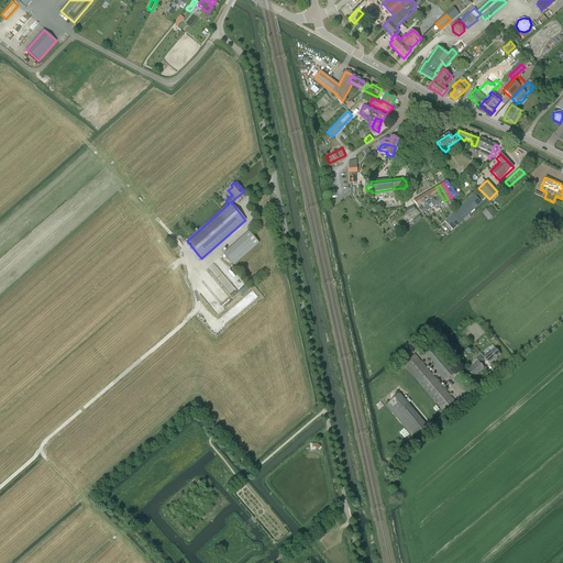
[(443,200),(435,187),(432,189),(441,203),(444,201),(443,200)]
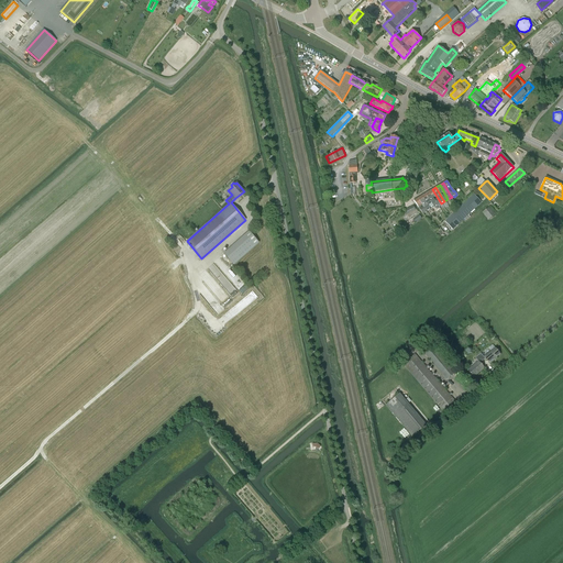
[(432,189),(429,191),(437,206),(441,203),(432,189)]
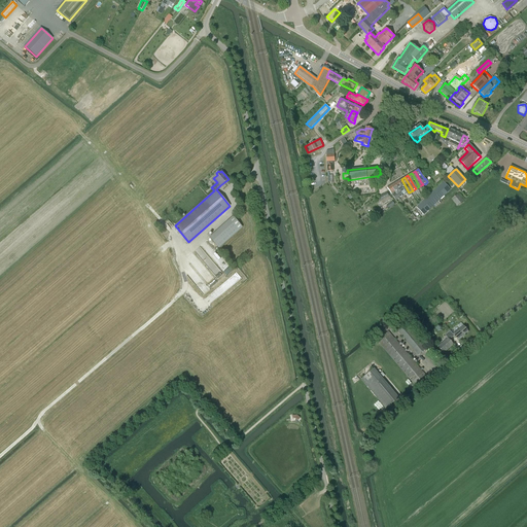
[(401,179),(397,181),(406,195),(409,192),(401,179)]
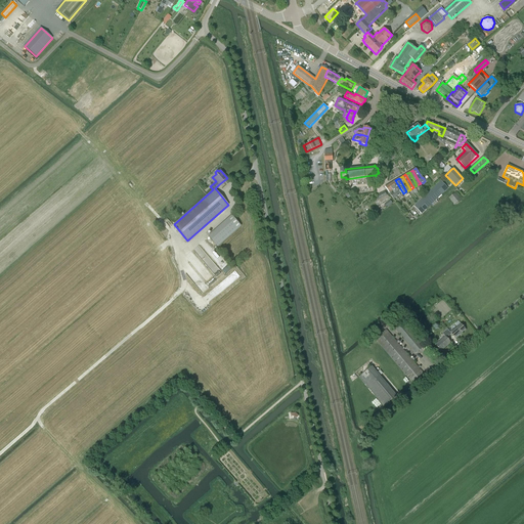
[(403,193),(395,180),(392,182),(400,195),(403,193)]
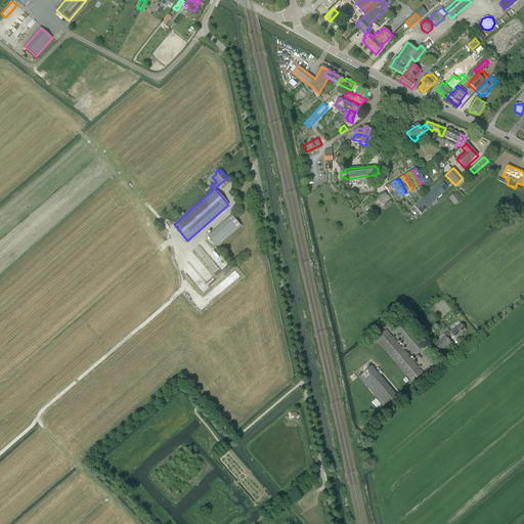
[(438,183),(445,191),(448,188),(441,181),(438,183)]
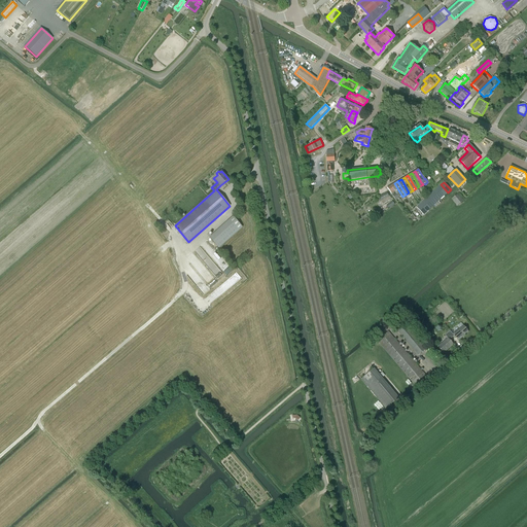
[(402,197),(394,183),(391,185),(399,199),(402,197)]
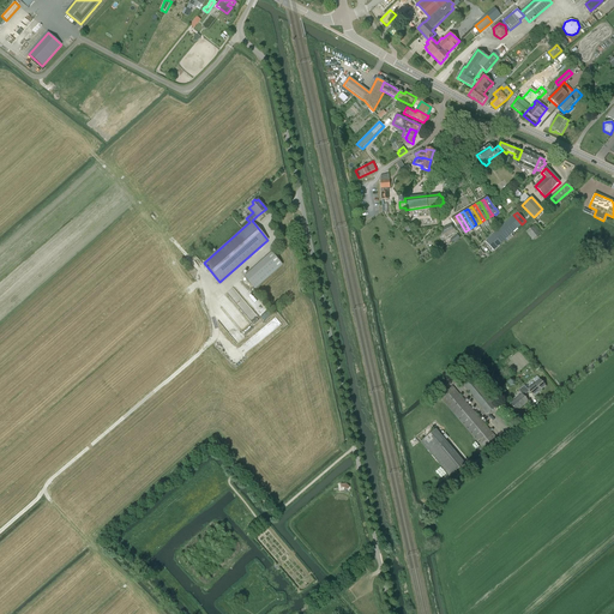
[(513,215),(510,218),(518,227),(522,224),(513,215)]
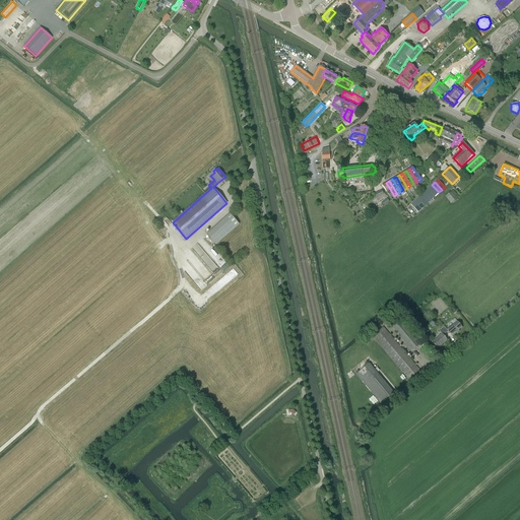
[(394,196),(386,183),(383,185),(387,193),(390,198),(394,196)]
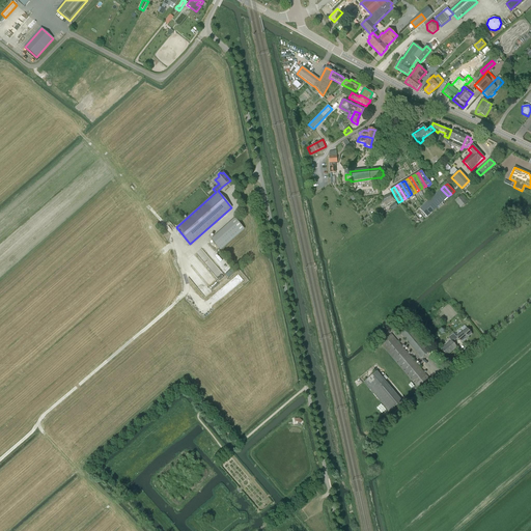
[(448,196),(441,189),(438,191),(445,199),(448,196)]
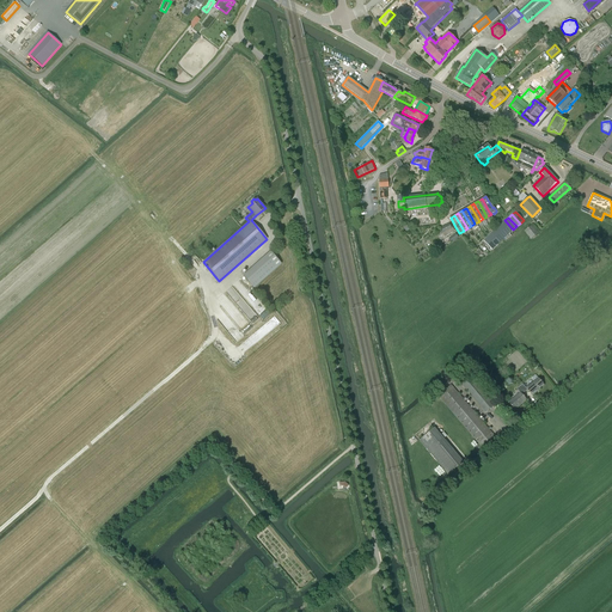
[(505,220),(501,225),(509,233),(513,230),(505,220)]
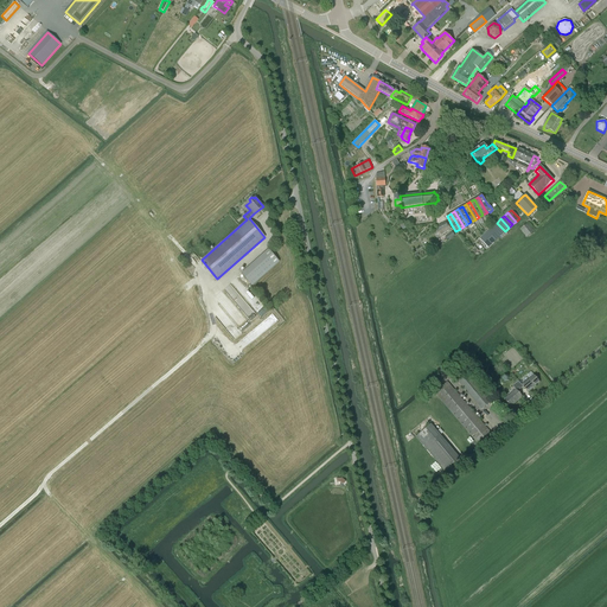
[(447,227),(446,222),(438,227),(439,229),(435,230),(436,234),(438,235),(439,234),(440,236),(449,231),(449,230),(451,229),(448,225),(447,227)]
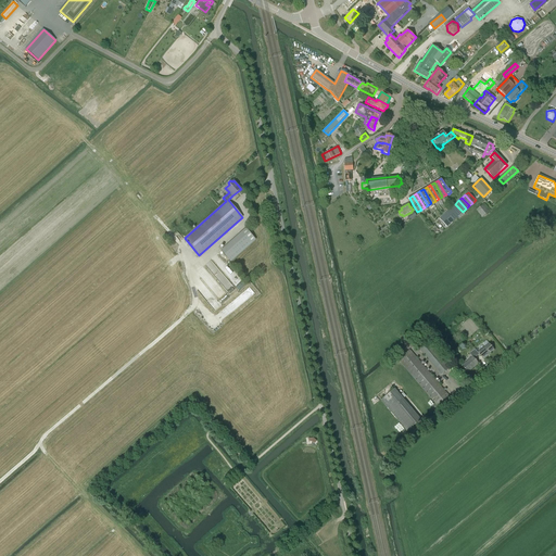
[(463,212),(455,204),(452,206),(459,215),(463,212)]
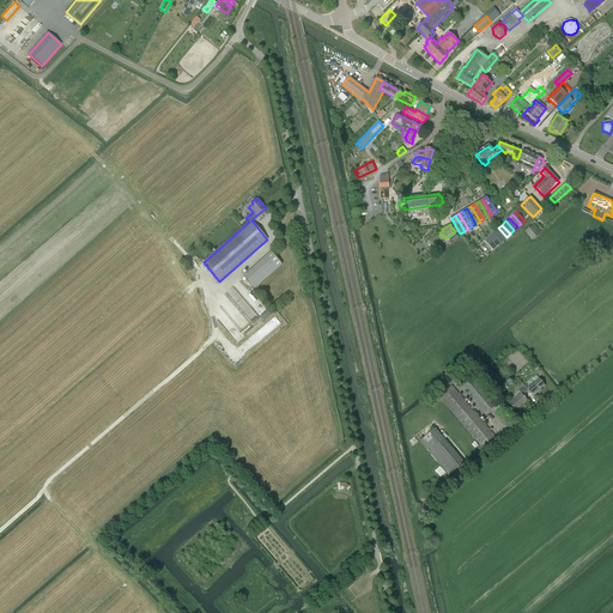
[(525,231),(532,240),(539,234),(532,225),(525,231)]
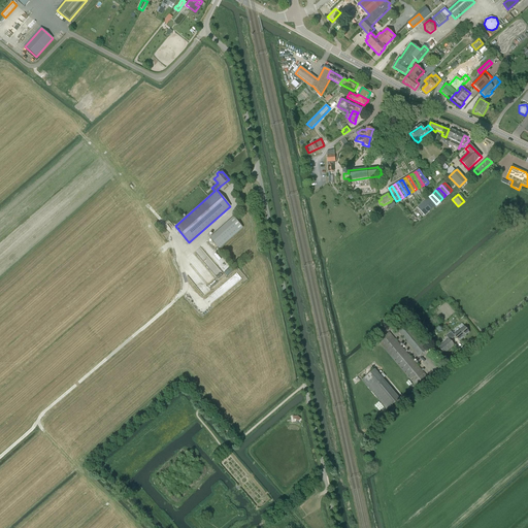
[(429,196),(426,199),(433,207),(436,204),(429,196)]
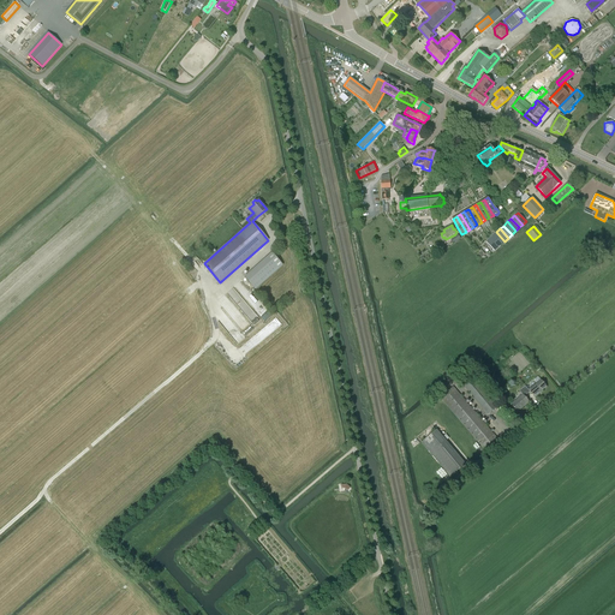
[(505,242),(496,232),(493,236),(502,244),(505,242)]
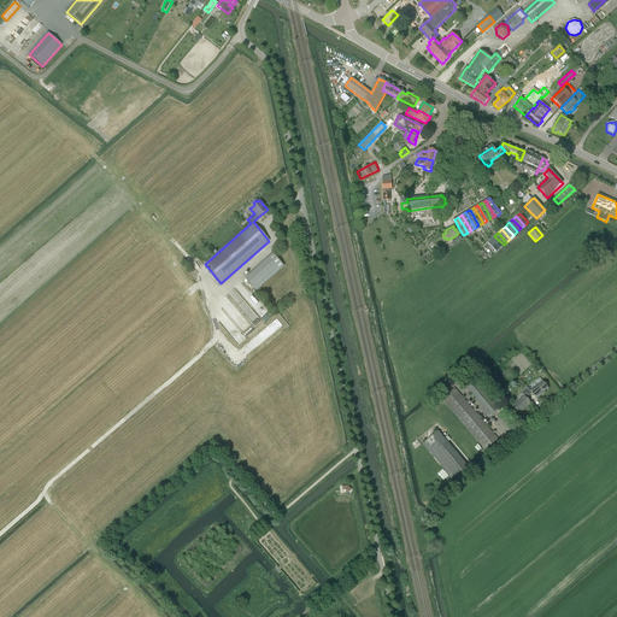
[(494,236),(491,240),(500,248),(504,245),(494,236)]
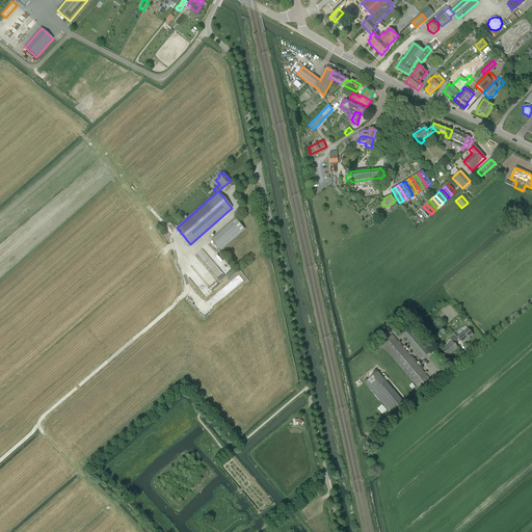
[(431,214),(423,207),(420,210),(427,217),(431,214)]
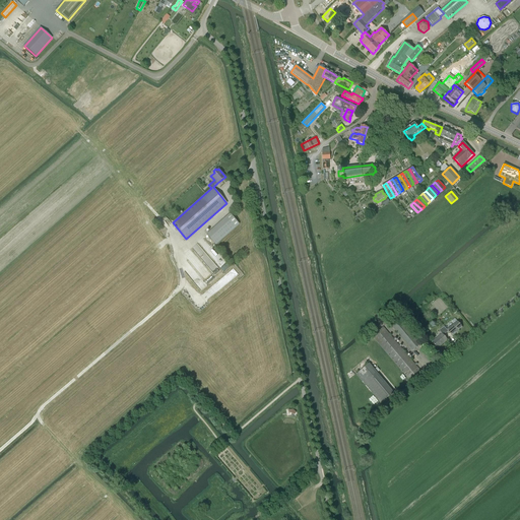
[(239,224),(232,216),(230,214),(206,235),(216,245),(239,224)]
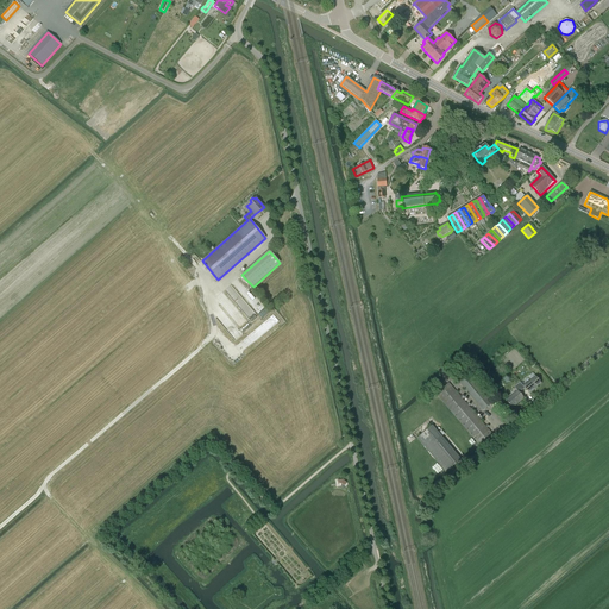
[(245,351),(249,353),(256,346),(253,344),(245,351)]
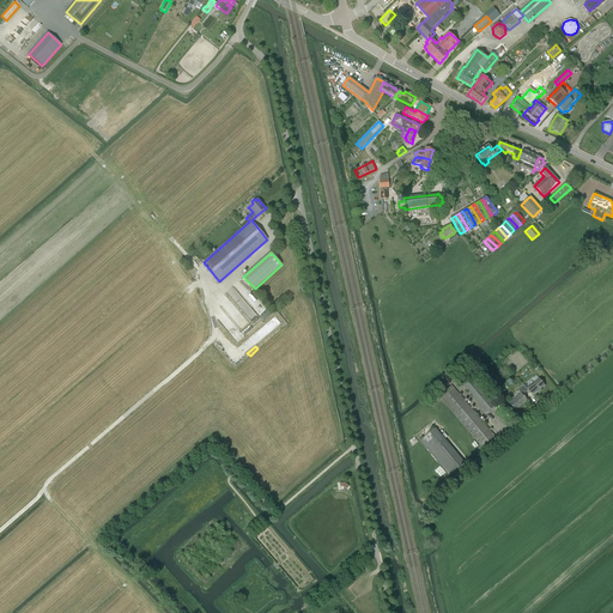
[(486,414),(495,406),(467,374),(457,381),(486,414)]
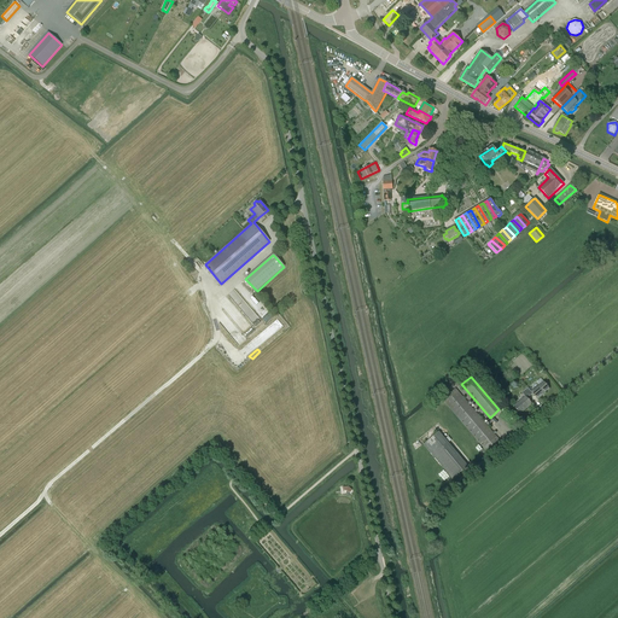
[(524,391),(529,397),(532,395),(537,400),(549,390),(542,383),(531,392),(528,389),(524,391)]
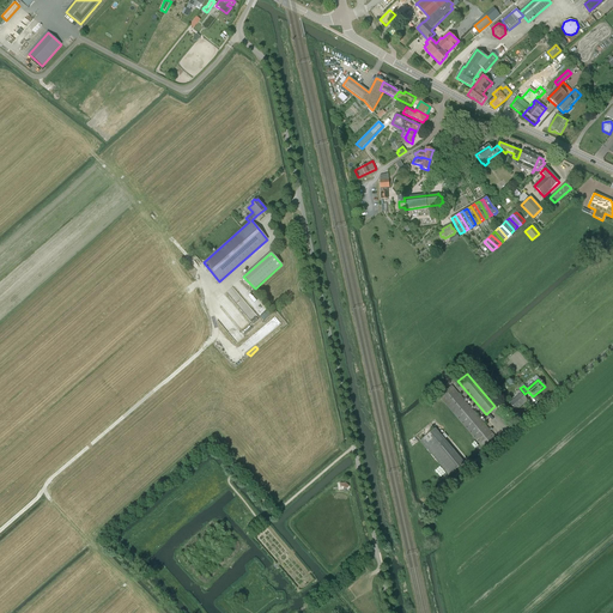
[(496,439),(492,435),(451,387),(439,396),(484,449),(490,444),(492,447),(496,444),(493,442),(496,439)]
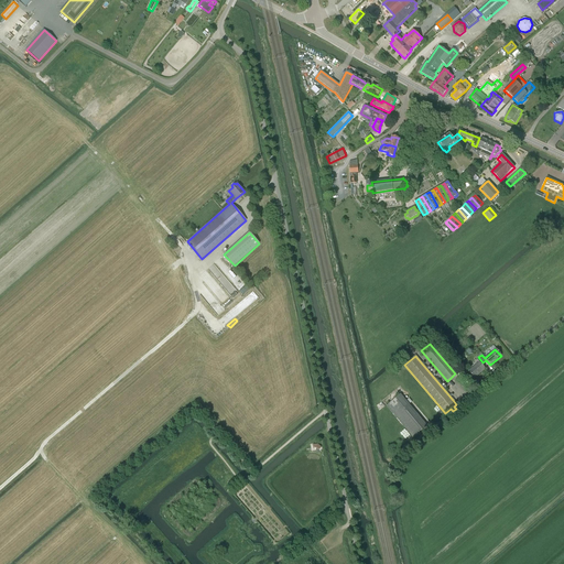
[(483,362),(478,357),(476,359),(479,362),(468,372),(474,379),(485,370),(480,365),(483,362)]
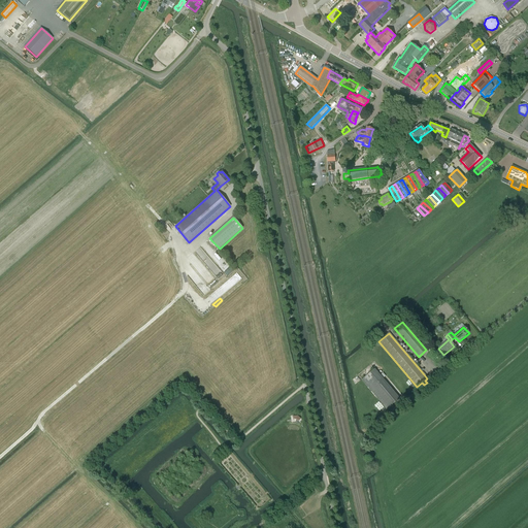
[(362,381),(386,408),(387,410),(399,399),(374,370),(362,381)]
